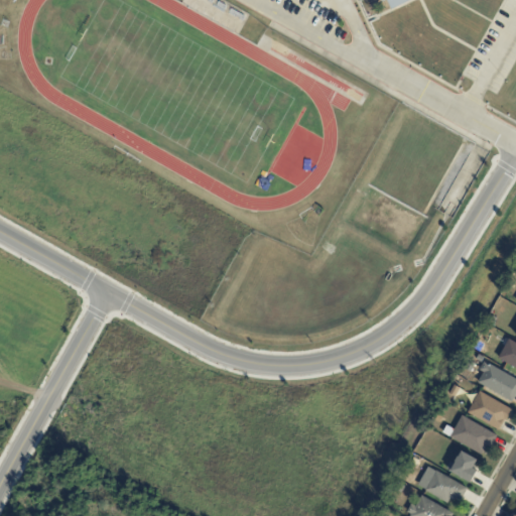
[(409,0),(391,9),(386,0),(409,0)]
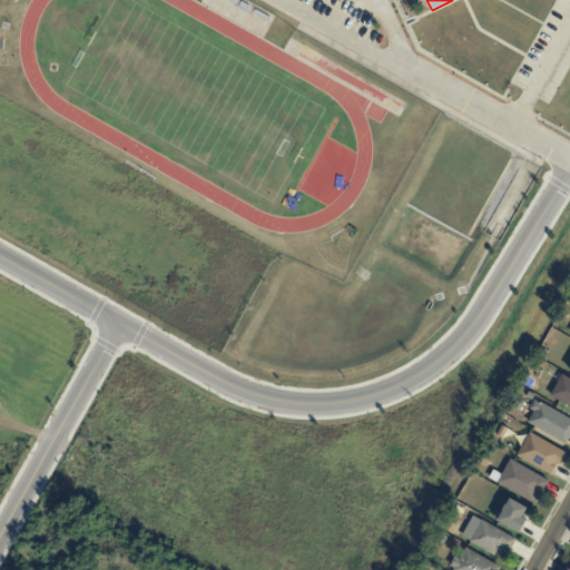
[(569,406),(550,396),(561,375),(569,380),(569,406)]
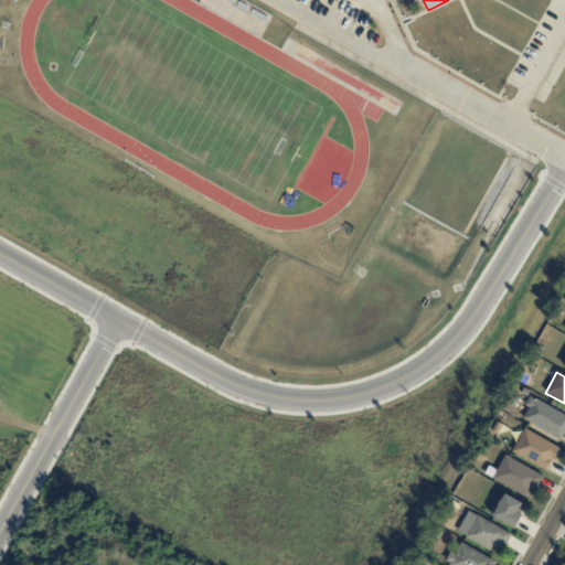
[(564,433),(561,441),(523,420),(530,408),(525,406),(530,397),(536,402),(537,401),(564,416),(564,433)]
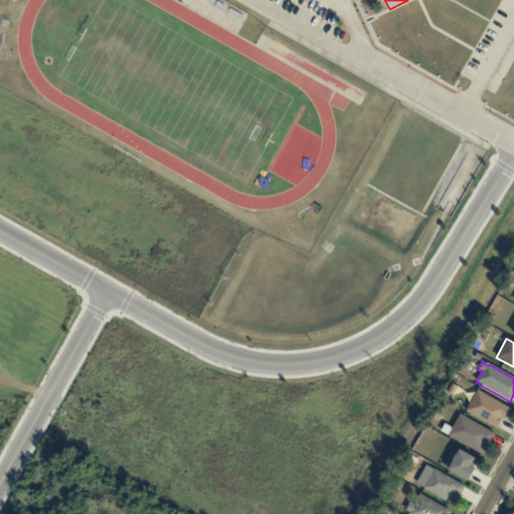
[(509,411),(504,421),(503,420),(497,430),(466,412),(478,391),(510,410),(509,411)]
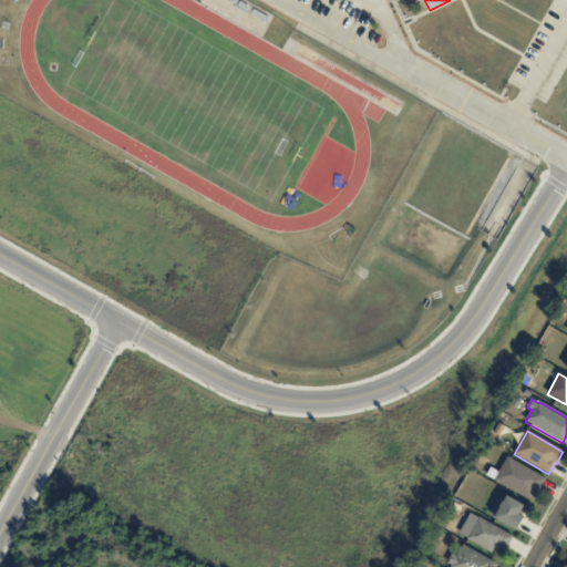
[(546,480),(538,493),(535,491),(529,501),(494,482),(507,457),(546,480)]
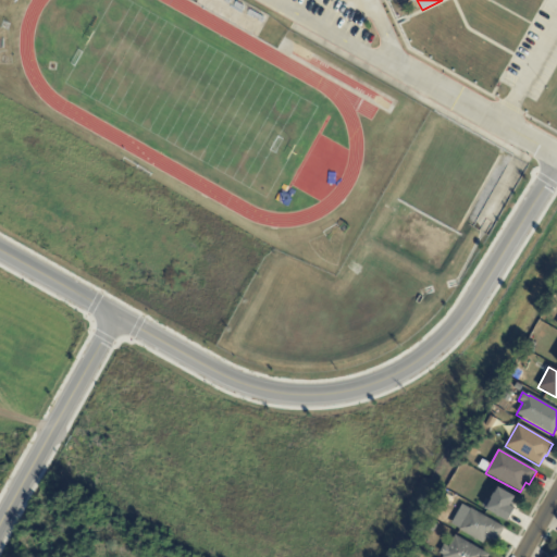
[(511,505),(510,507),(516,509),(508,523),(485,510),(486,509),(483,507),(487,499),(491,500),(494,494),(495,495),(498,489),(516,498),(511,505)]
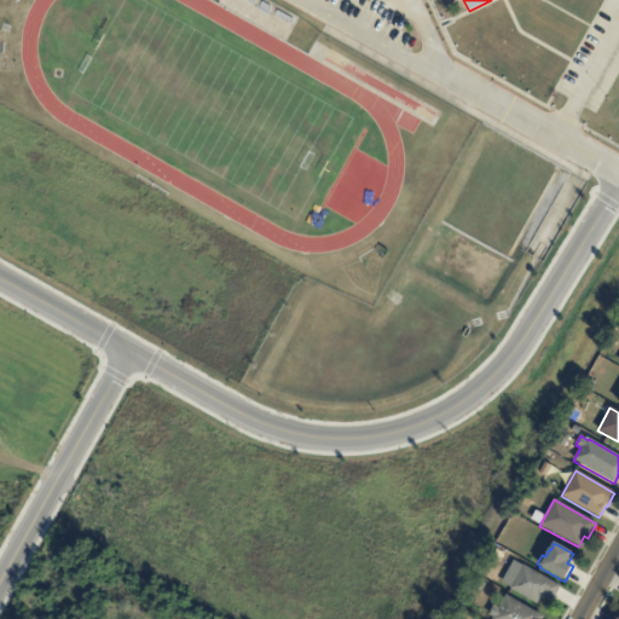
[(503,555),(499,560),(493,556),(497,550),(503,554),(503,555)]
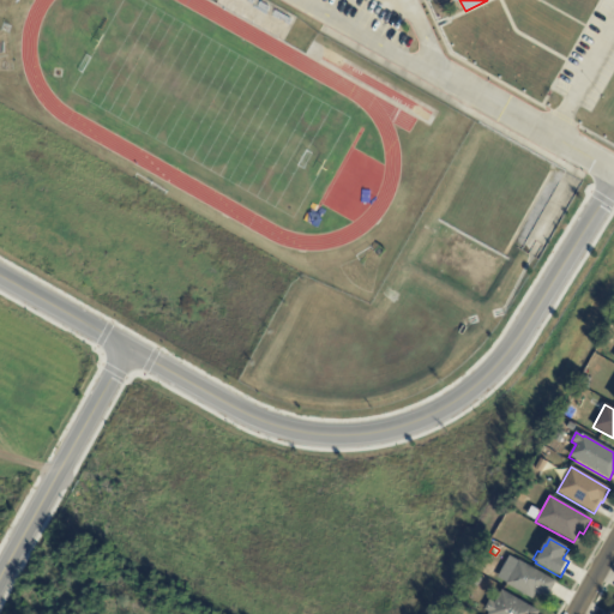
[(555,584),(548,596),(542,593),(539,597),(535,595),(533,600),(505,584),(519,561),(555,583),(555,584)]
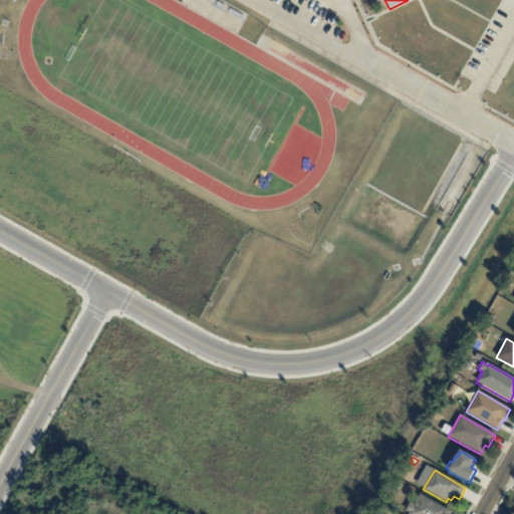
[(451,513),(410,513),(405,511),(410,503),(414,505),(420,495),(451,513)]
